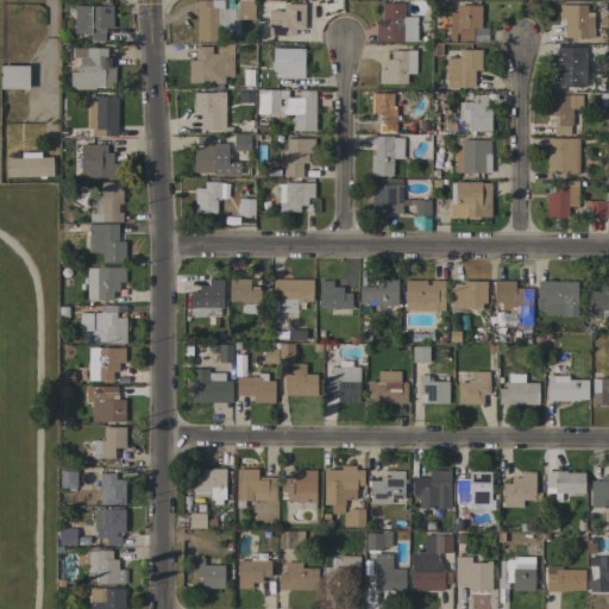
[(74,6),(100,6),(100,0),(110,0),(110,6),(112,6),(112,29),(104,29),(104,41),(89,42),(89,35),(82,35),(82,33),(74,33),(74,6)]
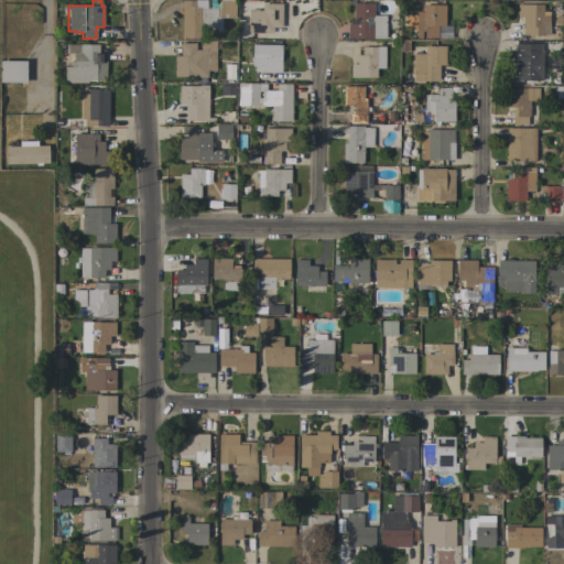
[(181,1),(194,1),(194,0),(204,0),(204,9),(217,9),(217,1),(230,1),(230,19),(220,19),(220,24),(219,24),(219,31),(199,31),(199,39),(180,39),(181,1)]
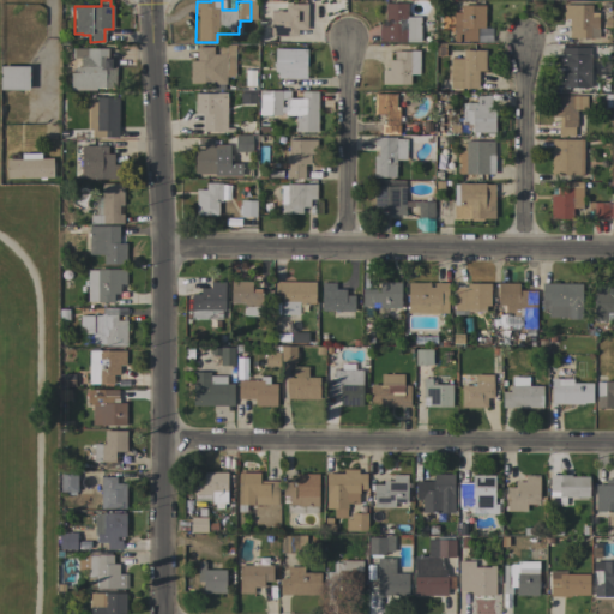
[(378,42),(378,24),(384,24),(385,2),(407,4),(407,17),(420,17),(420,42),(378,42)]
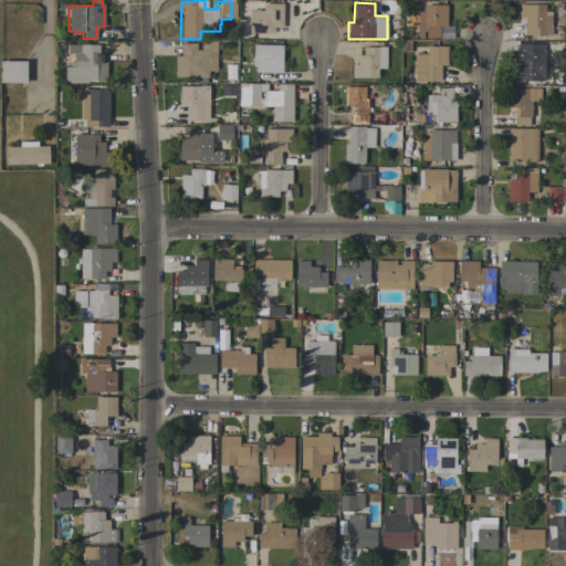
[(249,33),(249,11),(254,11),(254,9),(259,9),(259,11),(263,11),(263,3),(281,3),(281,27),(273,27),(273,33),(249,33)]
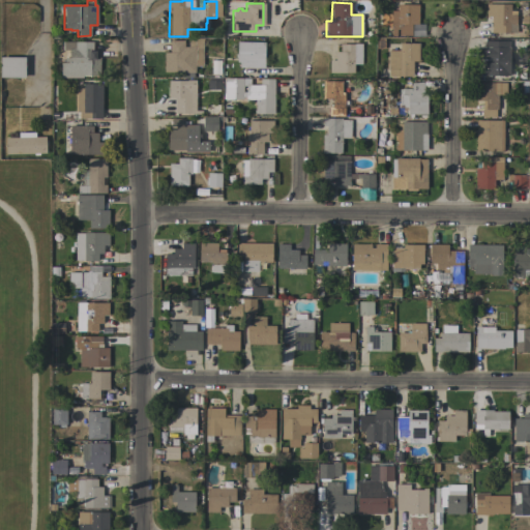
[(417,24),(411,24),(411,35),(399,35),(399,29),(396,29),(396,35),(391,35),(391,10),(398,10),(398,4),(418,4),(417,24)]
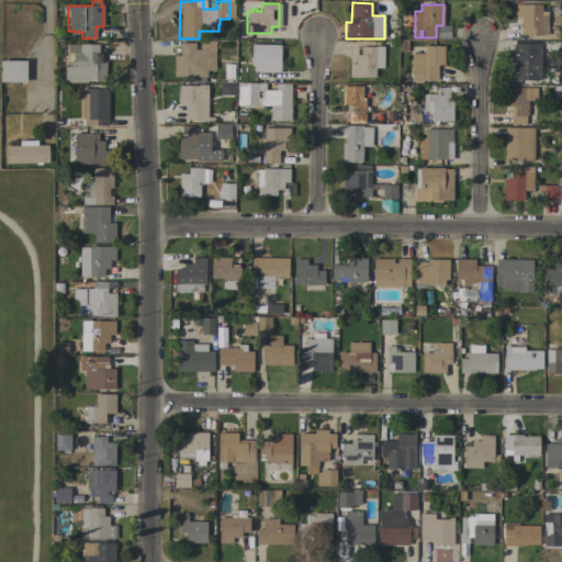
[(541,4),(541,14),(547,14),(547,26),(548,26),(548,35),(520,35),(521,18),(515,18),(515,4),(541,4)]
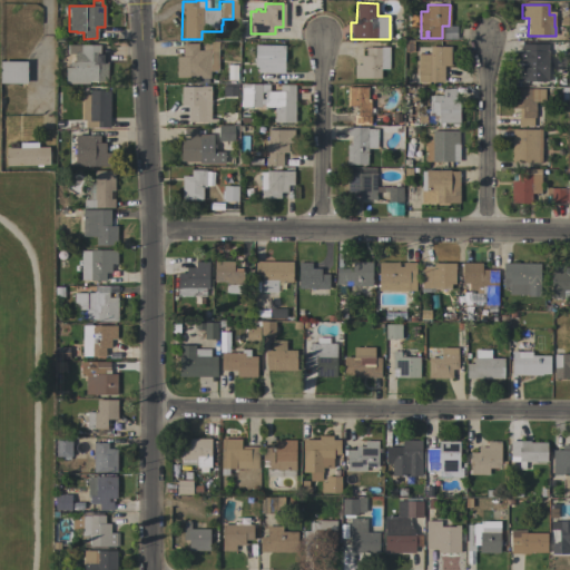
[(207,78),(207,84),(196,84),(196,78),(176,77),(176,56),(182,56),(183,43),(197,43),(197,50),(202,50),(203,41),(218,41),(217,71),(209,71),(209,78),(207,78)]
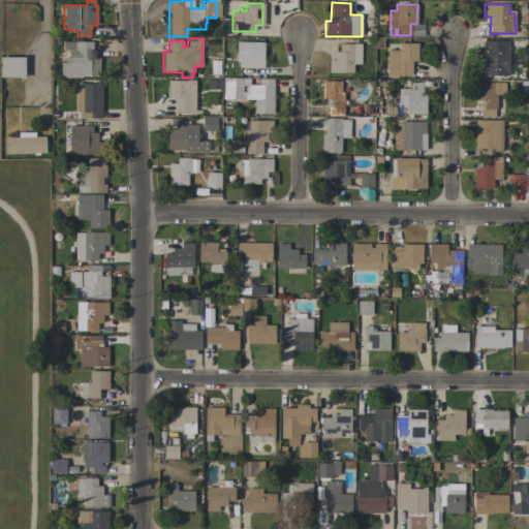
[(508,67),(498,67),(498,75),(480,75),(480,40),(495,40),(495,47),(508,48),(508,67)]
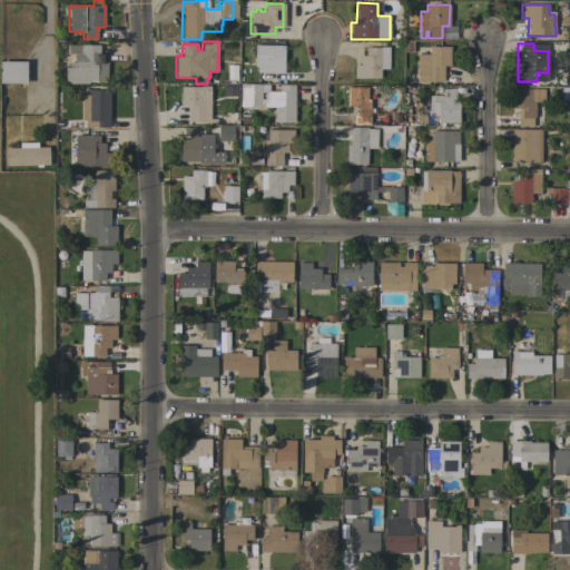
[(99,45),(99,55),(102,55),(102,62),(107,62),(107,81),(99,81),(99,82),(94,82),(94,81),(89,81),(89,84),(65,84),(65,68),(69,68),(69,62),(74,62),(74,53),(67,53),(67,45),(99,45)]
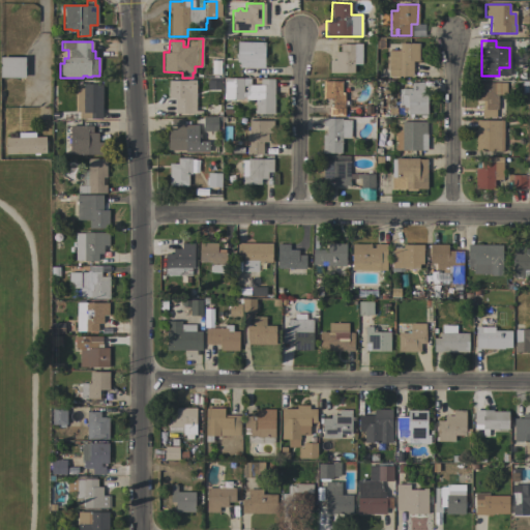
[(264,68),(239,67),(239,61),(238,61),(238,49),(244,49),(245,41),(264,42),(264,68)]
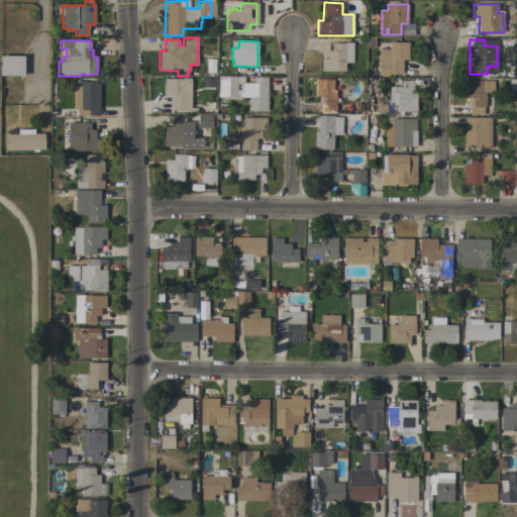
[(408,60),(402,60),(402,74),(378,74),(379,48),(390,49),(390,41),(408,41),(408,60)]
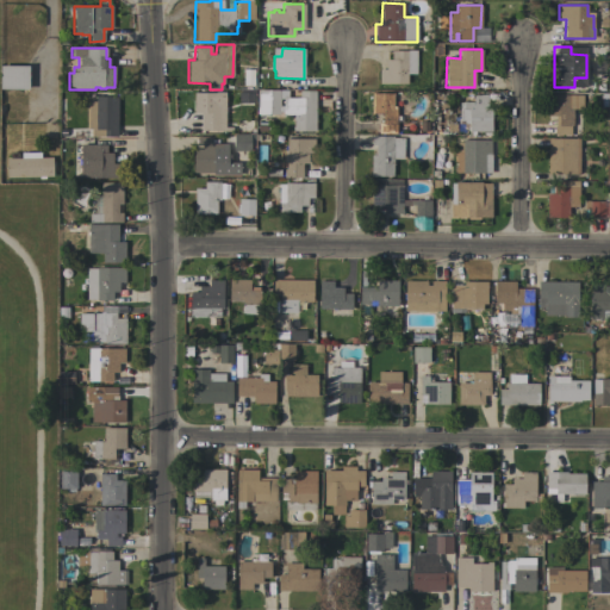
[(406,83),(379,83),(379,69),(385,69),(385,60),(391,60),(391,50),(415,51),(415,74),(406,73),(406,83)]
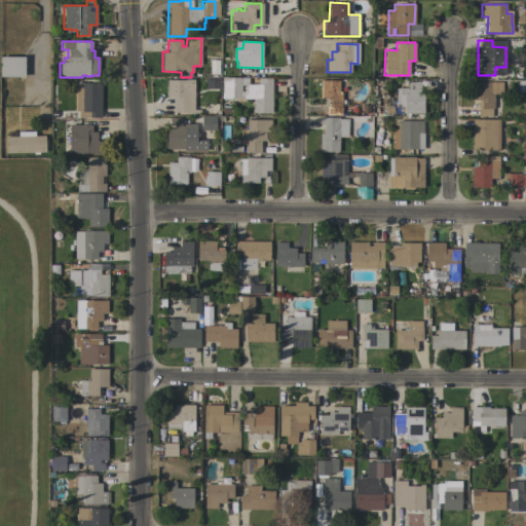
[(0,85),(0,57),(25,57),(24,77),(21,77),(21,85),(0,85)]
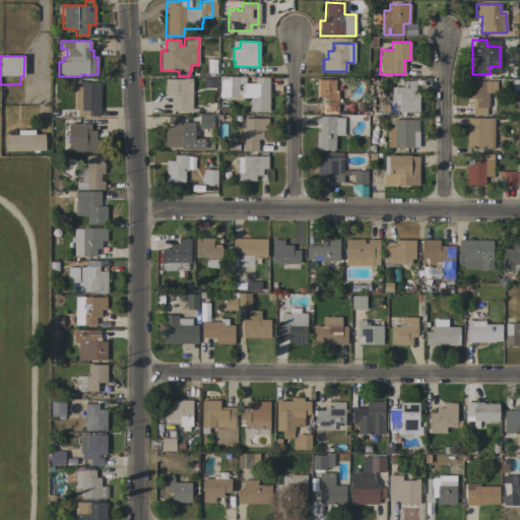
[(205,59),(214,59),(214,73),(205,73),(205,59)]
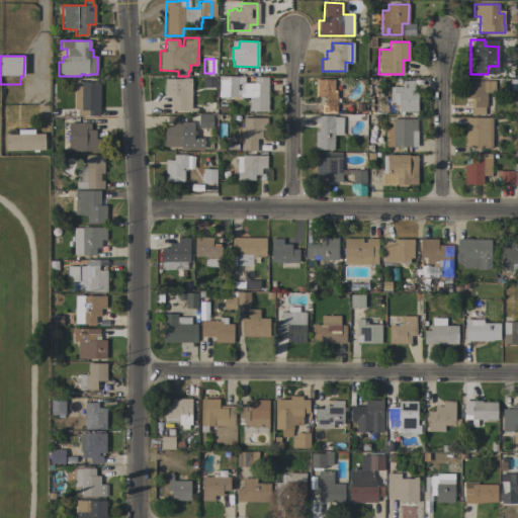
[(267,111),(251,110),(251,113),(246,113),(246,110),(248,110),(248,107),(249,107),(249,97),(240,97),(240,95),(237,95),(237,97),(218,97),(218,76),(237,77),(237,89),(240,90),(240,83),(254,83),(254,77),(268,77),(267,111)]
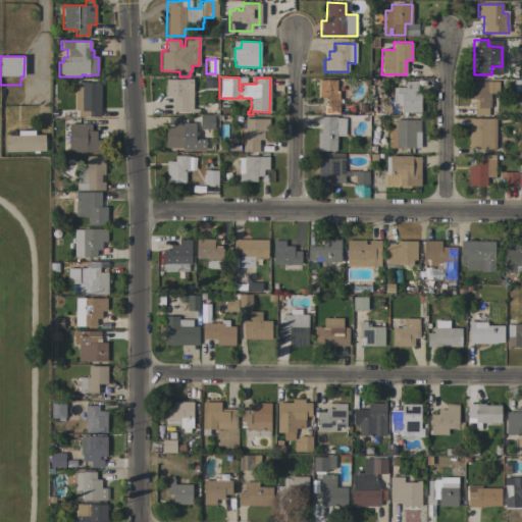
[(202,89),(203,79),(216,79),(216,89),(202,89)]
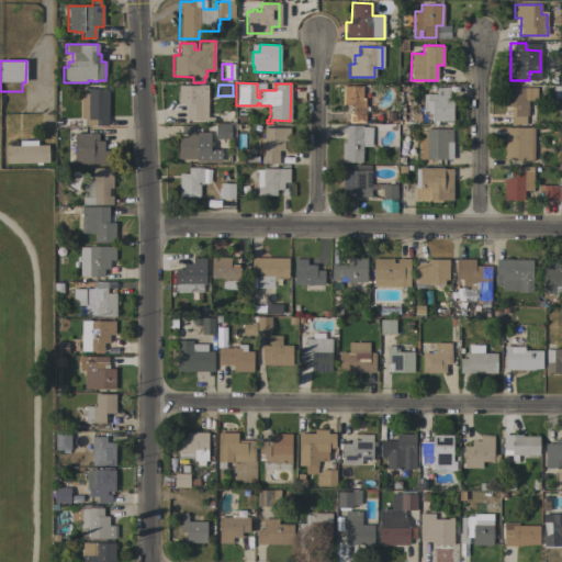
[(178,86),(205,86),(205,99),(206,99),(206,121),(184,120),(184,104),(178,104),(178,86)]
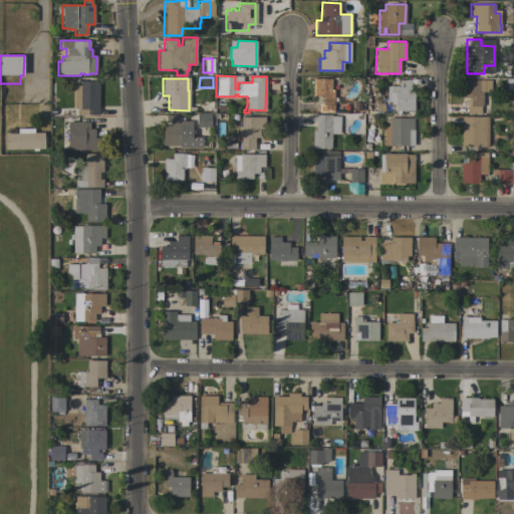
[(330,78),(330,91),(334,91),(334,112),(318,112),(318,103),(319,103),(319,95),(313,95),(312,78),(330,78)]
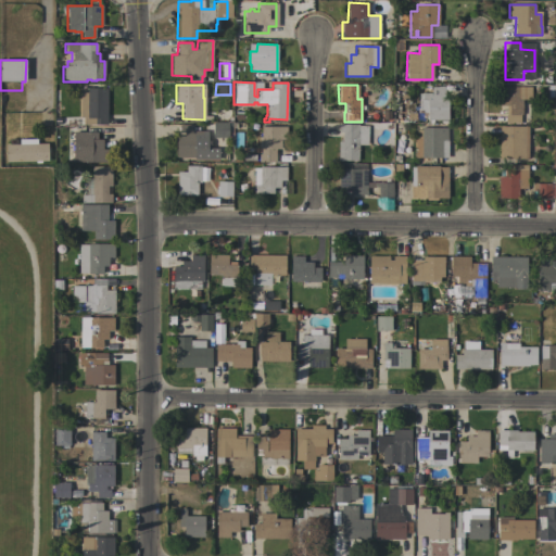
[(531,87),(531,99),(522,99),(522,115),(519,115),(519,123),(506,123),(506,105),(498,105),(498,86),(531,87)]
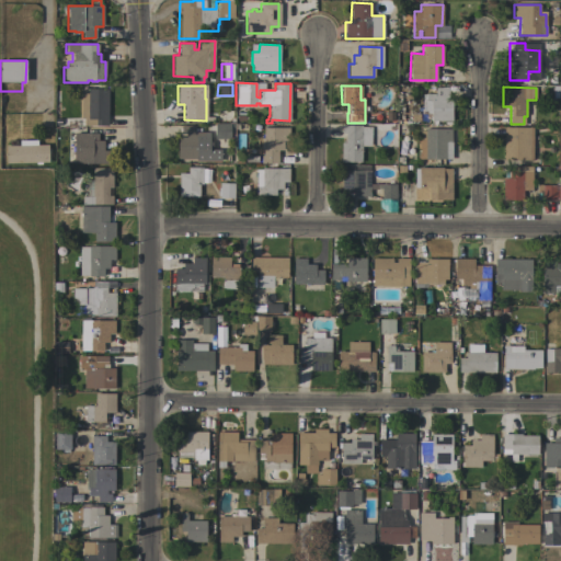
[(413,109),(418,109),(418,104),(422,104),(422,94),(425,94),(425,93),(435,94),(435,88),(448,88),(448,100),(451,100),(451,121),(431,121),(431,118),(426,118),(426,122),(410,121),(410,112),(413,112),(413,109)]
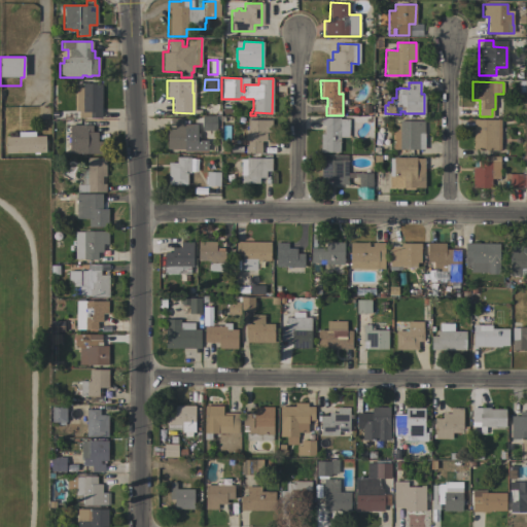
[(74,83),(102,83),(101,118),(78,118),(78,111),(74,111),(74,83)]
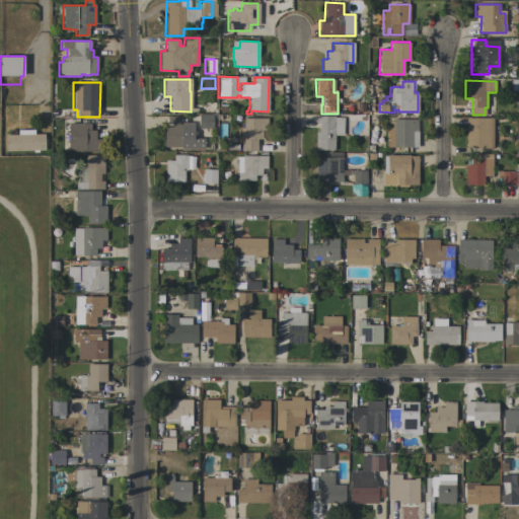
[(199,129),(199,115),(213,114),(213,129),(199,129)]
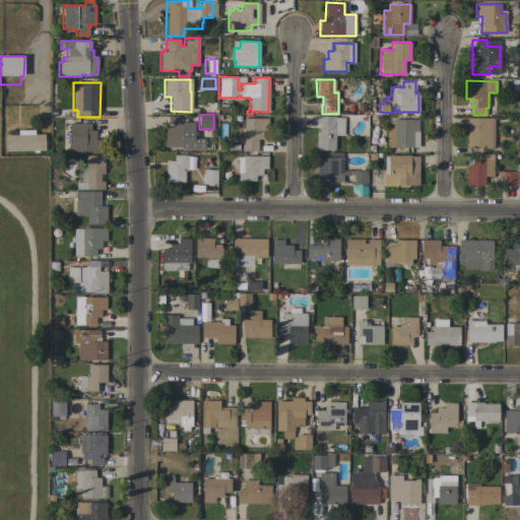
[(181,149),(182,147),(165,147),(165,127),(172,127),(172,124),(168,124),(168,116),(181,117),(180,122),(193,123),(193,127),(194,127),(194,131),(196,131),(196,138),(204,138),(204,149),(181,149)]
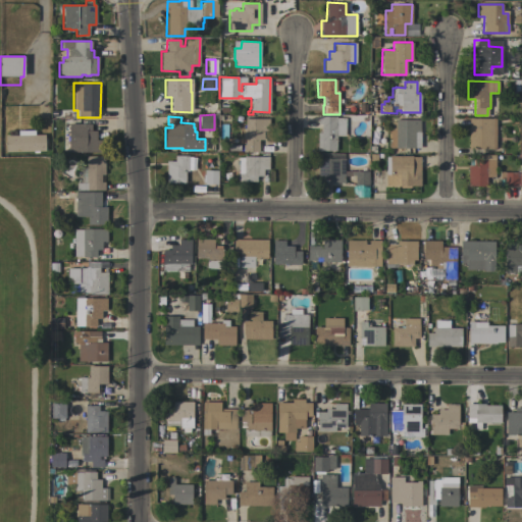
[(336,118),(346,118),(345,136),(335,136),(335,151),(317,151),(317,133),(321,133),(321,124),(317,124),(317,116),(336,116),(336,118)]
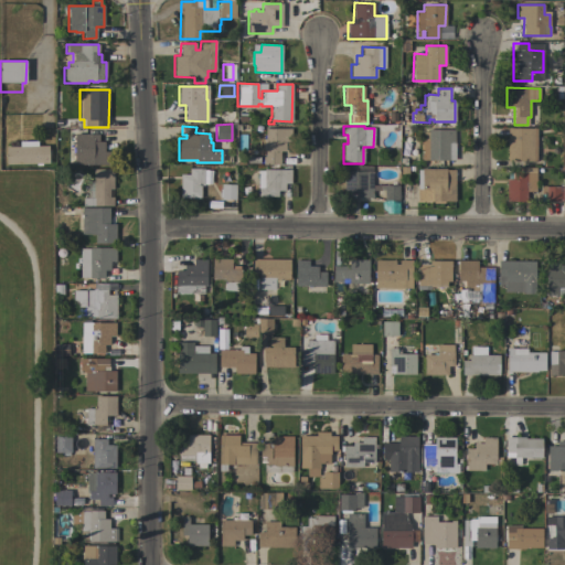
[(291,128),(291,142),(285,142),(285,151),(279,151),(279,164),(263,164),(263,157),(265,157),(265,150),(262,150),(262,134),(265,134),(265,128),(291,128)]
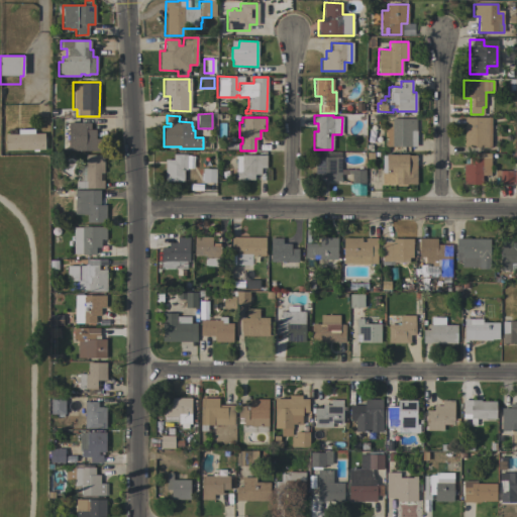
[(489,148),(462,147),(462,117),(490,118),(489,148)]
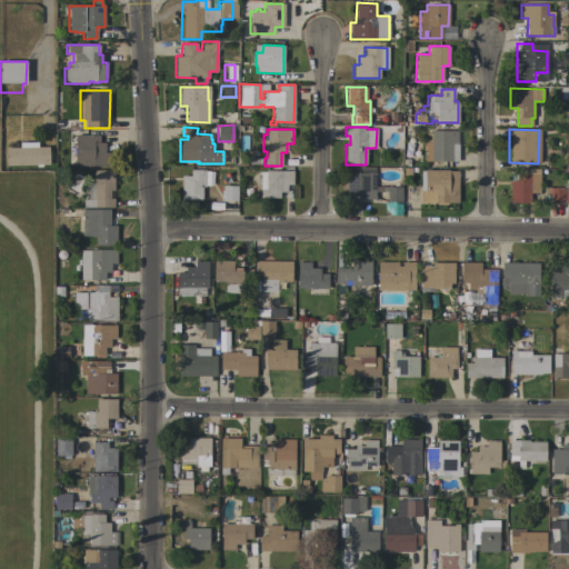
[(428,161),(428,142),(426,142),(426,132),(431,132),(431,130),(456,131),(456,161),(428,161)]
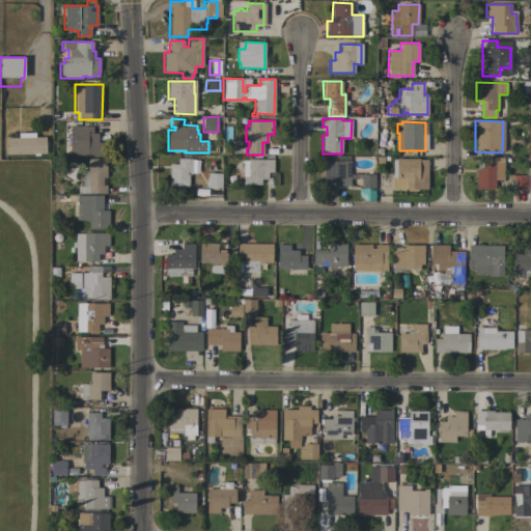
[(70,126),(92,127),(92,129),(95,129),(95,133),(98,133),(98,142),(103,142),(103,155),(70,155),(70,126)]
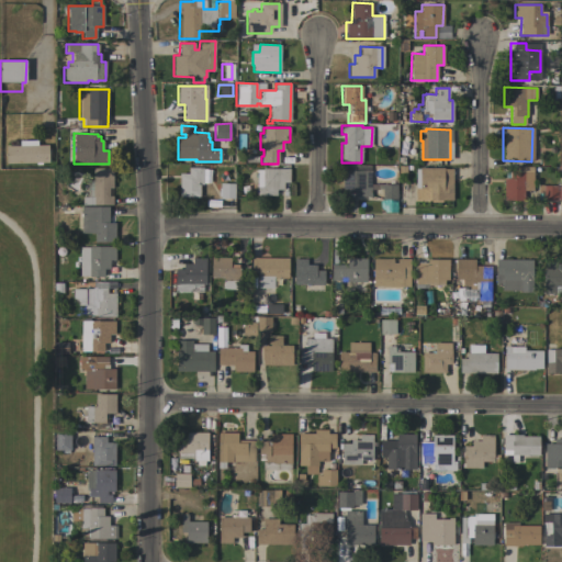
[(41,163),(41,165),(35,165),(35,163),(6,164),(6,146),(10,146),(10,142),(17,142),(17,146),(19,146),(19,141),(37,141),(37,145),(47,145),(48,148),(51,148),(52,155),(48,155),(48,163),(41,163)]
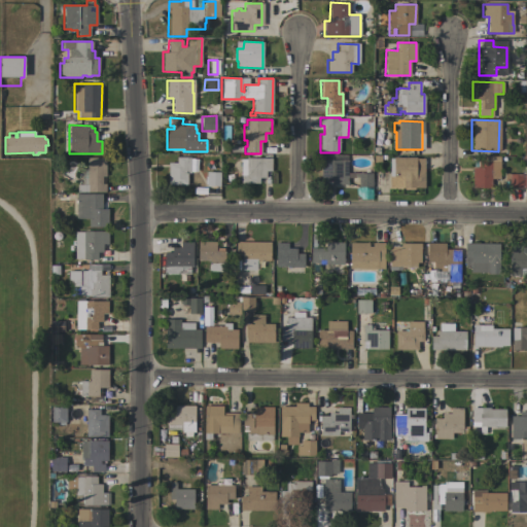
[(198,157),(198,173),(187,173),(186,184),(168,184),(168,163),(176,163),(176,156),(198,157)]
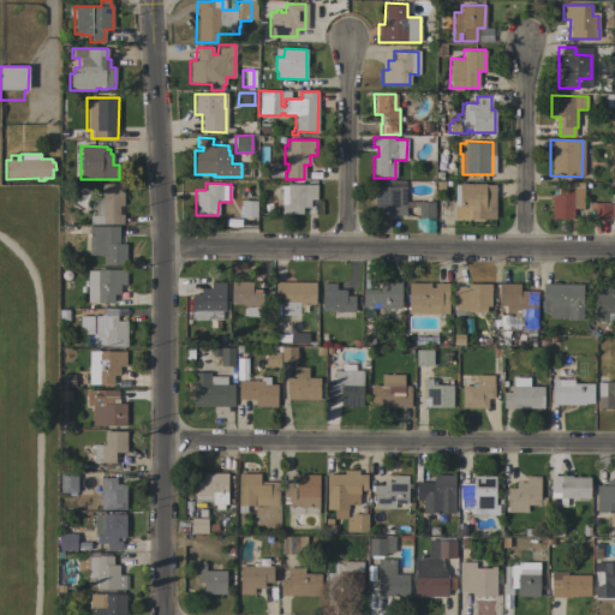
[(551,195),(557,195),(557,183),(584,184),(583,209),(573,209),(573,220),(551,220),(551,195)]
